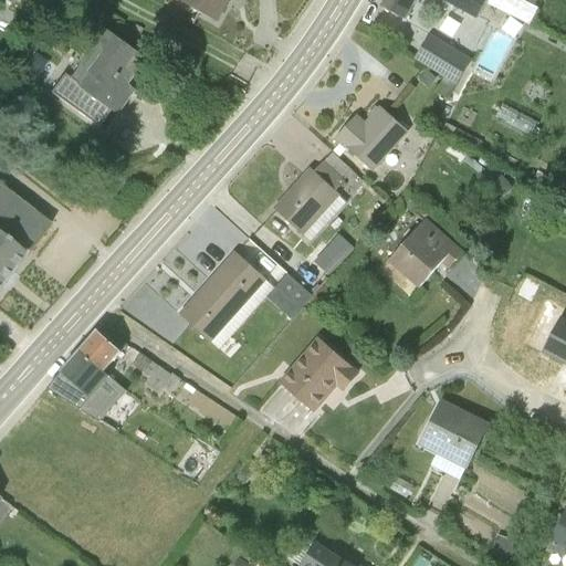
[(182,0),(181,4),(217,24),(229,0),(182,0)]
